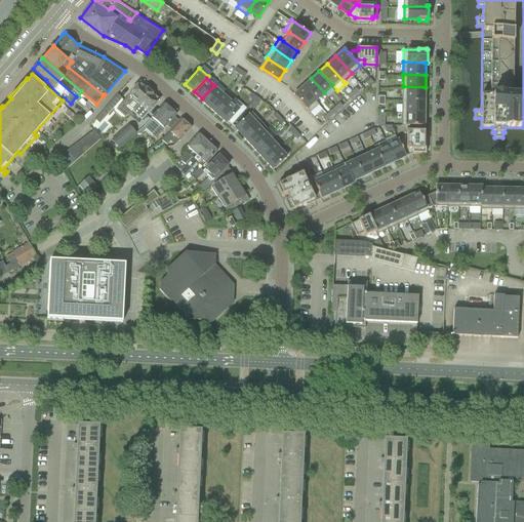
[(324,92),(311,78),(303,85),(316,99),(316,98),(324,92)]
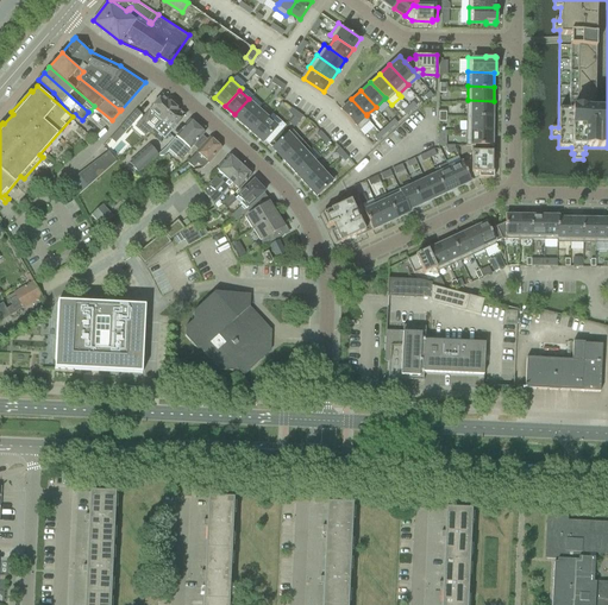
[(168,99),(163,93),(142,117),(146,121),(155,111),(163,118),(169,112),(168,111),(174,104),(173,102),(173,100),(170,98),(168,99)]
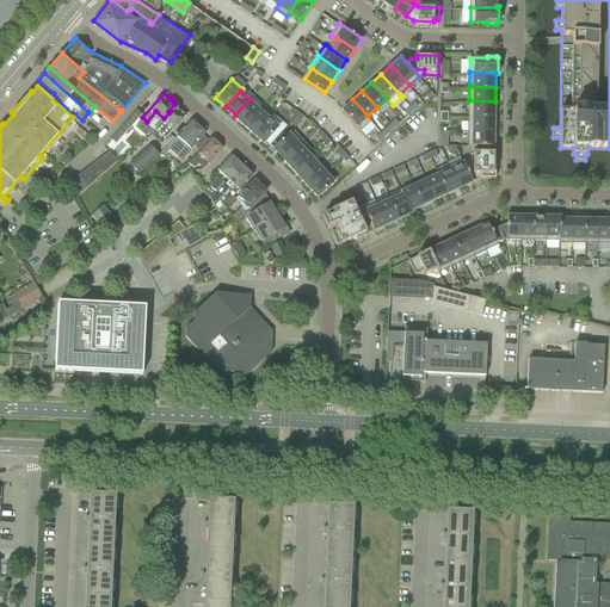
[(259,107),(250,99),(235,115),(245,124),(259,107)]
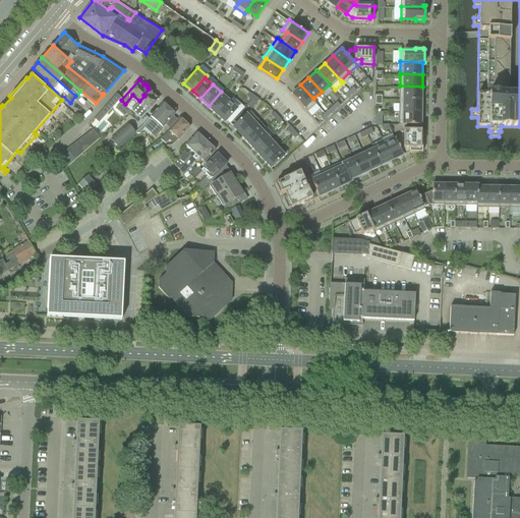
[(313,99),(300,84),(292,93),(308,110),(316,102),(313,98),(313,99)]
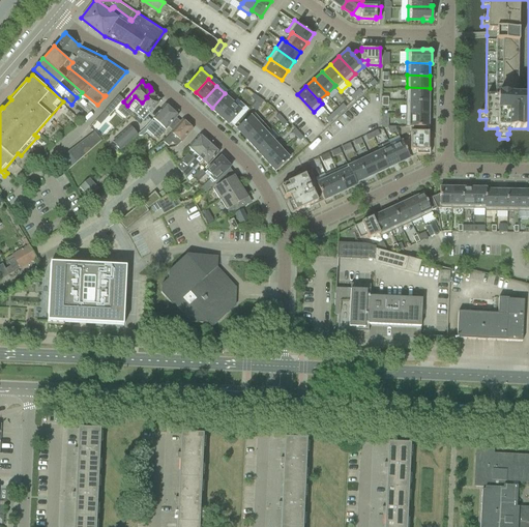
[(430,88),(407,87),(406,99),(429,100),(430,88)]
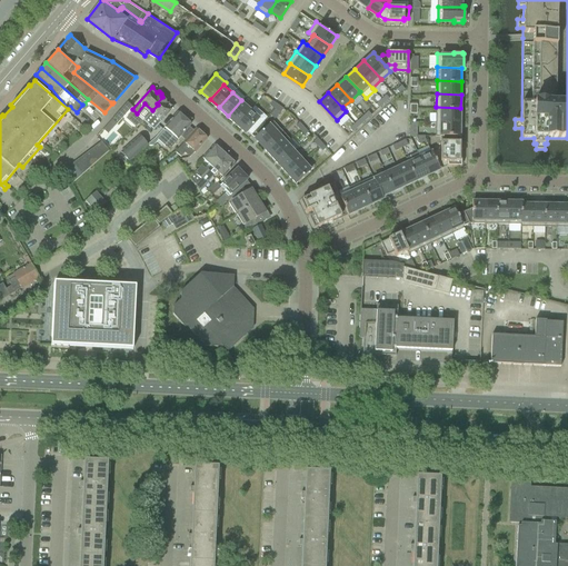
[(158,105),(152,110),(145,119),(153,128),(173,106),(168,101),(168,100),(166,98),(163,98),(162,97),(157,103),(158,105)]
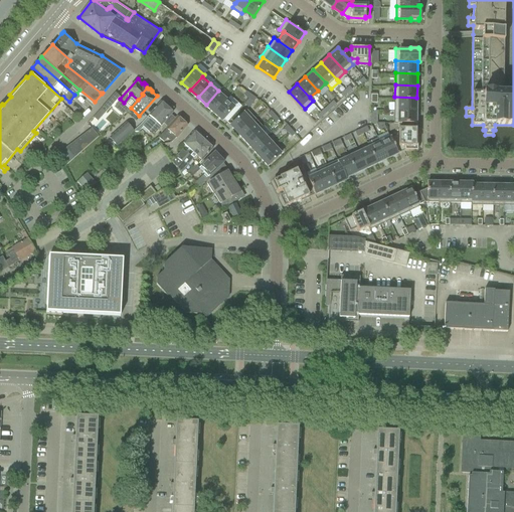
[(219,89),(218,91),(206,105),(214,112),(226,98),(226,99),(228,97),(219,89)]
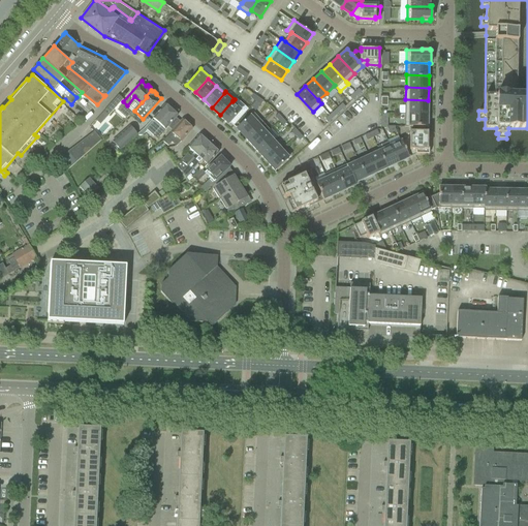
[(124,97),(119,93),(112,100),(112,101),(104,109),(109,113),(124,97)]
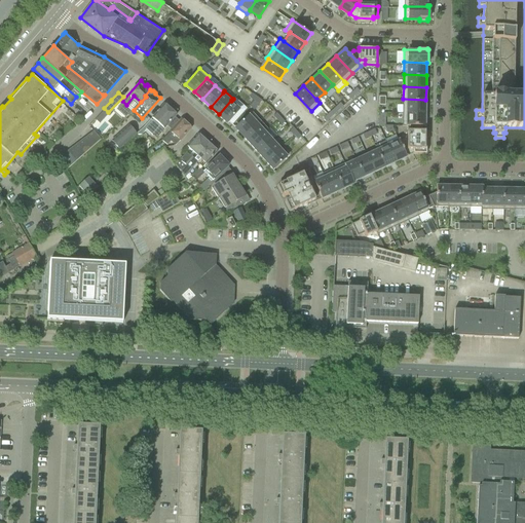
[(403,99),(403,111),(425,112),(425,100),(403,99)]
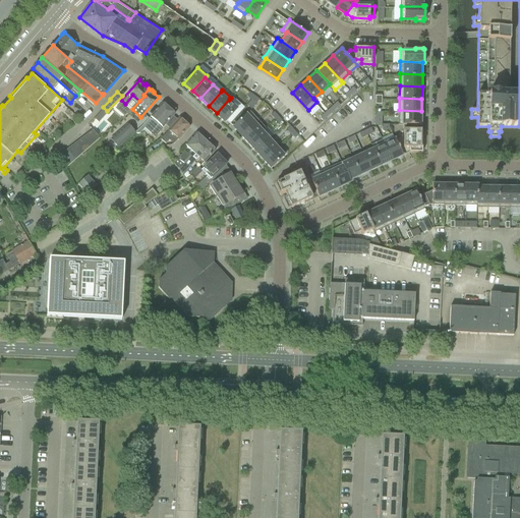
[(237,107),(229,100),(229,99),(217,113),(225,120),(237,107)]
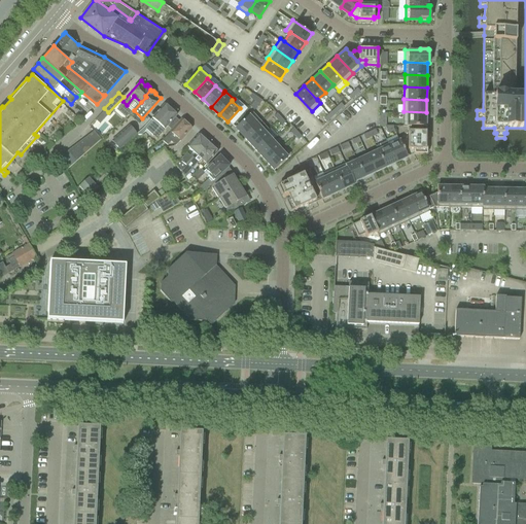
[(145,126),(138,132),(139,133),(143,132),(147,128),(152,132),(161,124),(165,127),(177,113),(173,109),(172,108),(171,107),(168,103),(166,103),(165,102),(152,116),(154,117),(153,118),(151,117),(145,126)]
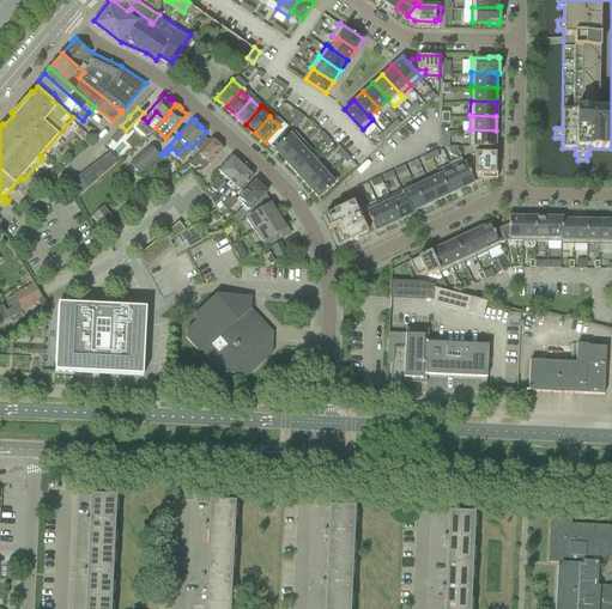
[(304,139),(295,128),(274,147),(284,157),(300,142),(304,139)]
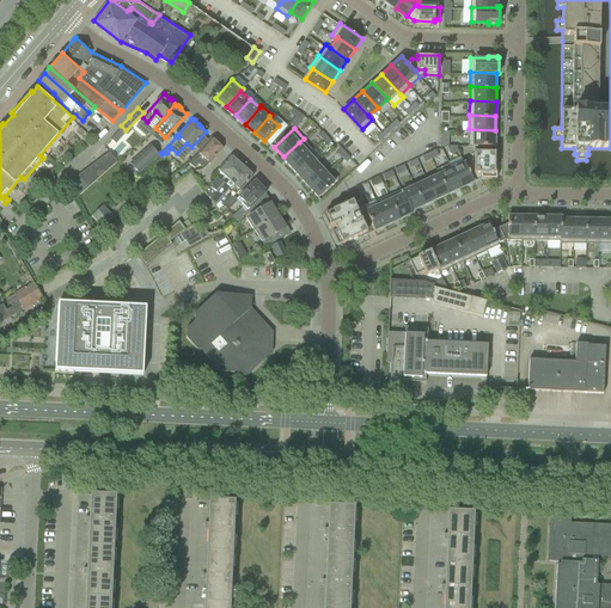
[(469,129),(469,145),(475,145),(475,143),(487,143),(487,152),(495,152),(495,130),(469,129)]
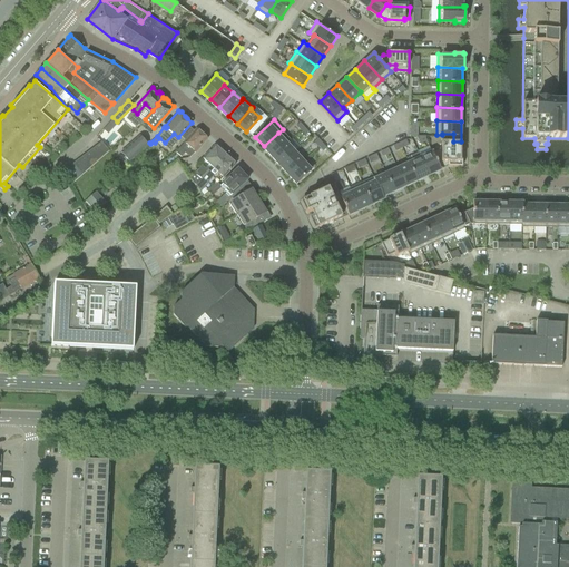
[(197,127),(177,149),(183,155),(186,150),(190,145),(195,149),(196,150),(207,137),(197,127)]
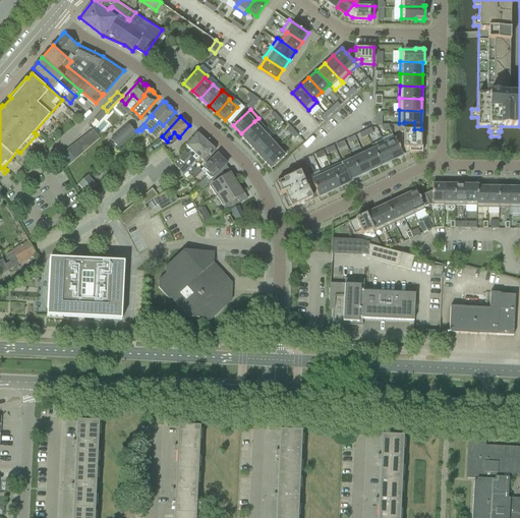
[(118,146),(135,130),(128,121),(111,136),(118,146)]
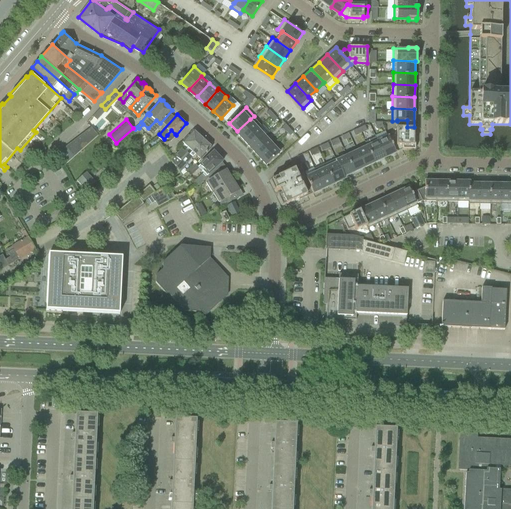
[(250,119),(237,131),(244,139),(257,127),(250,119)]
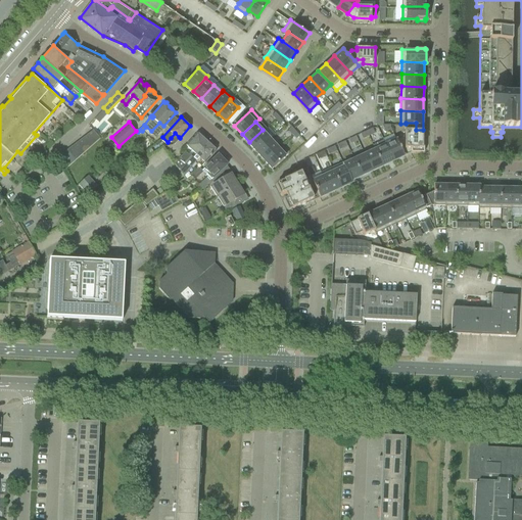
[(406,134),(396,138),(405,154),(411,151),(412,151),(424,151),(424,143),(423,143),(423,130),(416,130),(416,123),(406,123),(406,124),(406,134)]
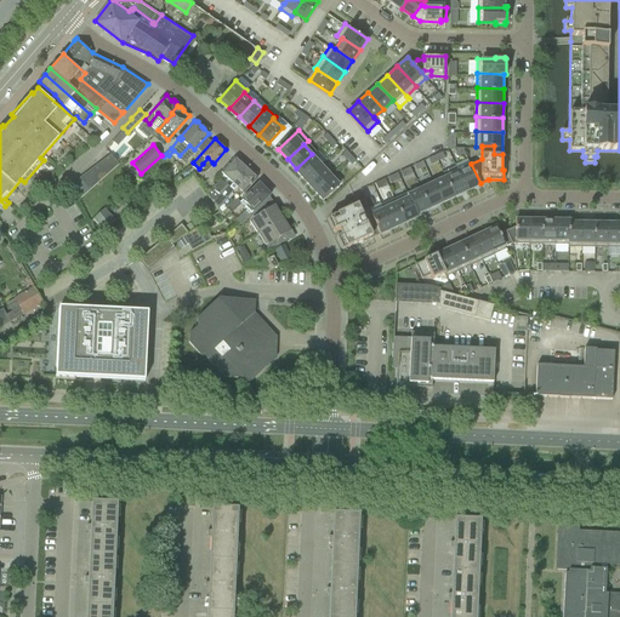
[(112,152),(106,156),(113,167),(119,163),(112,152)]
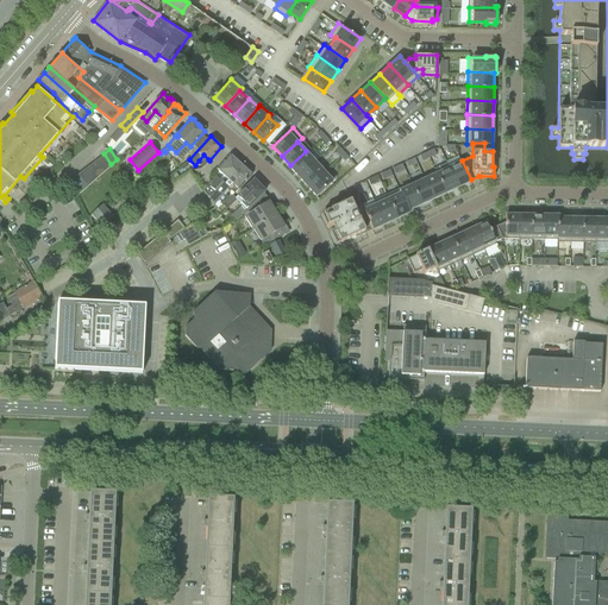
[(315,161),(306,151),(290,165),(299,175),(315,161)]
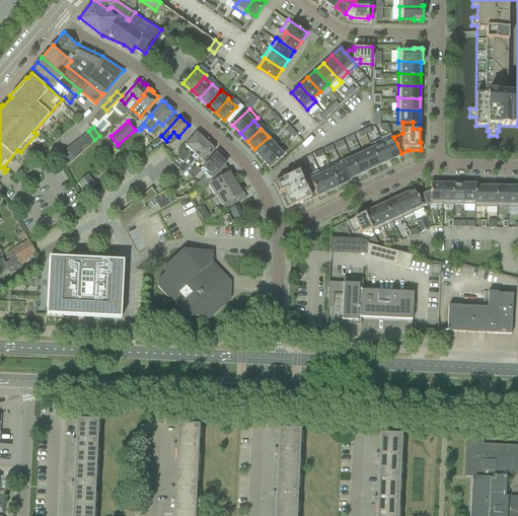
[(94,140),(88,131),(82,135),(89,144),(94,140)]
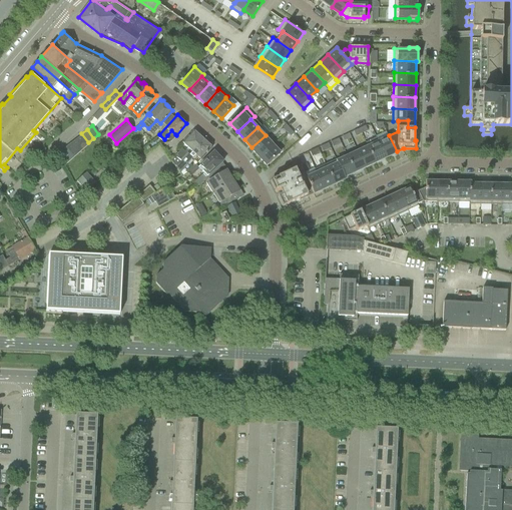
[(200,134),(194,129),(183,141),(190,147),(187,151),(182,147),(172,158),(175,163),(181,159),(188,152),(191,155),(194,151),(193,149),(203,138),(199,135),(200,134)]
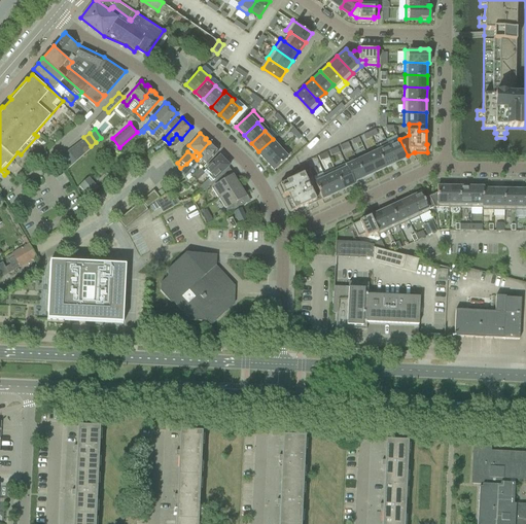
[(83,137),(78,141),(86,150),(91,146),(83,137)]
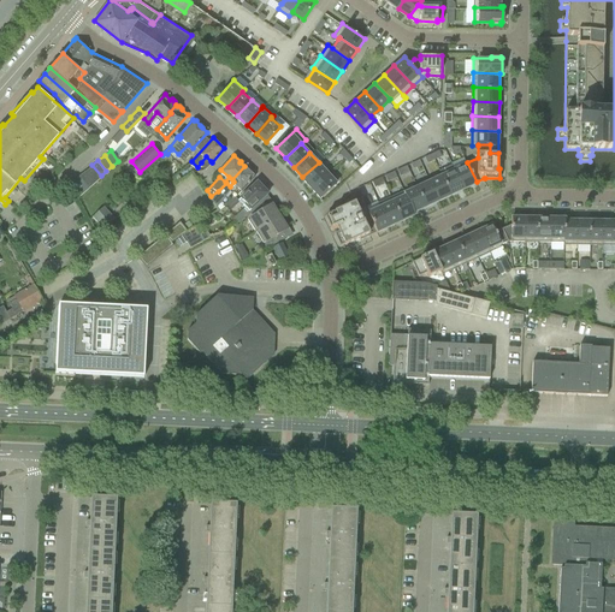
[(319,162),(302,177),(312,186),(327,172),(319,162)]
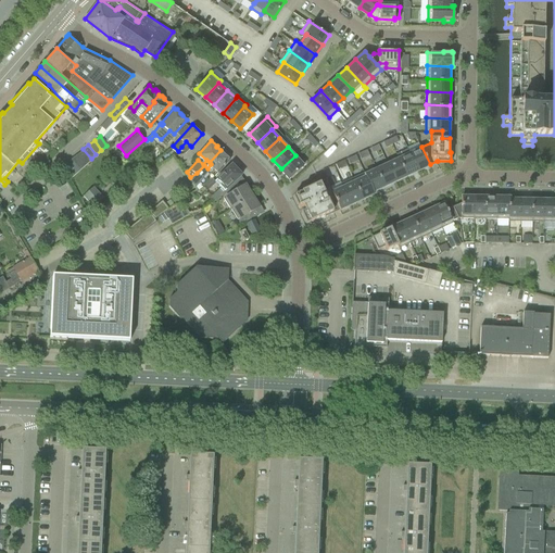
[(418,170),(411,151),(408,147),(398,152),(400,156),(407,175),(418,170)]
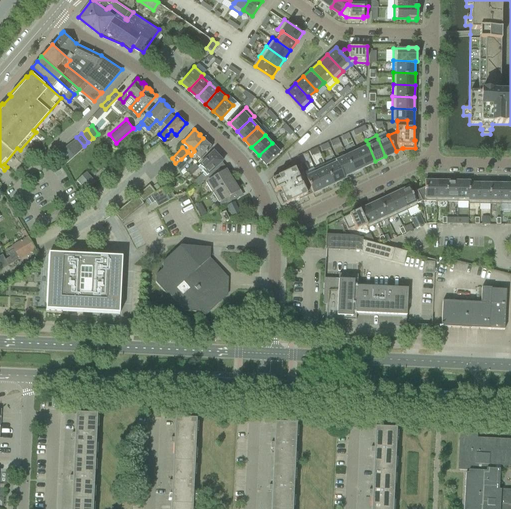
[(396,151),(388,135),(378,139),(385,156),(396,151)]
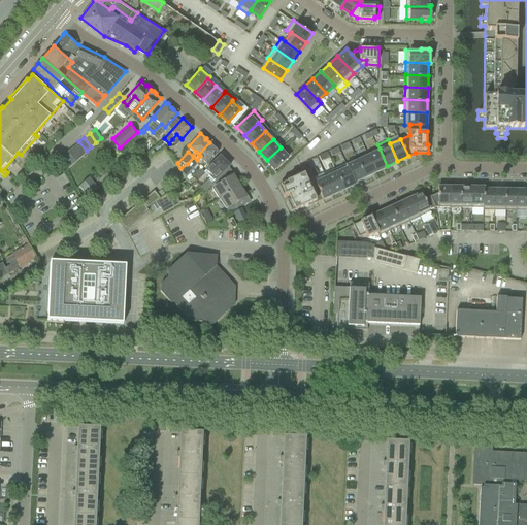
[(352,145),(349,140),(341,144),(343,149),(352,145)]
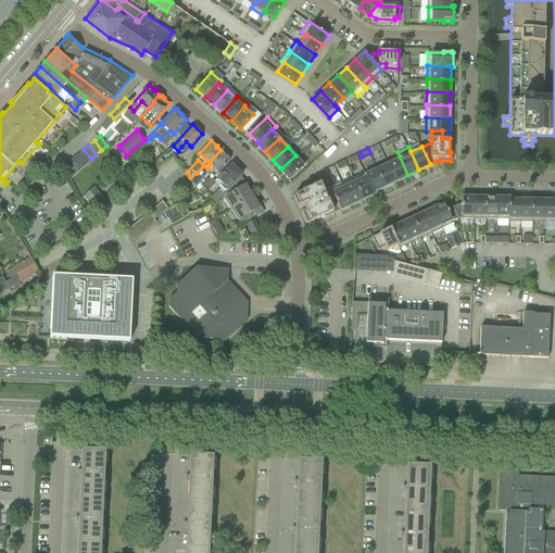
[(91,159),(83,149),(77,153),(86,164),(91,159)]
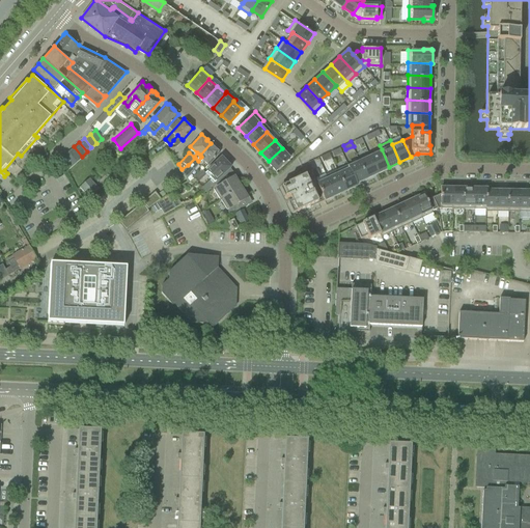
[(212,145),(211,143),(200,155),(201,157),(198,161),(195,158),(188,165),(182,169),(187,176),(198,163),(199,165),(204,159),(208,163),(219,150),(213,144),(212,145)]
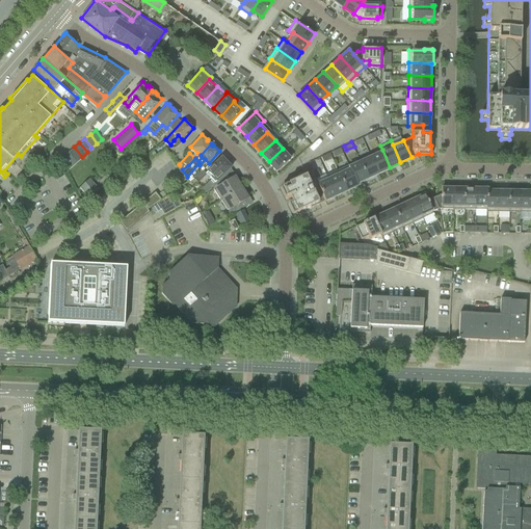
[(82,157),(74,147),(69,150),(76,161),(82,157)]
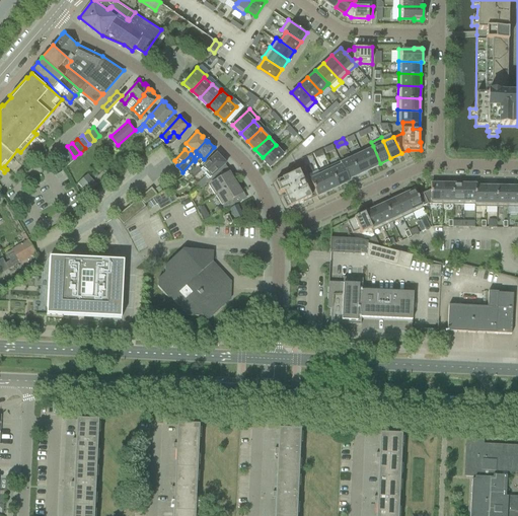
[(327,151),(335,148),(333,143),(325,146),(327,151)]
